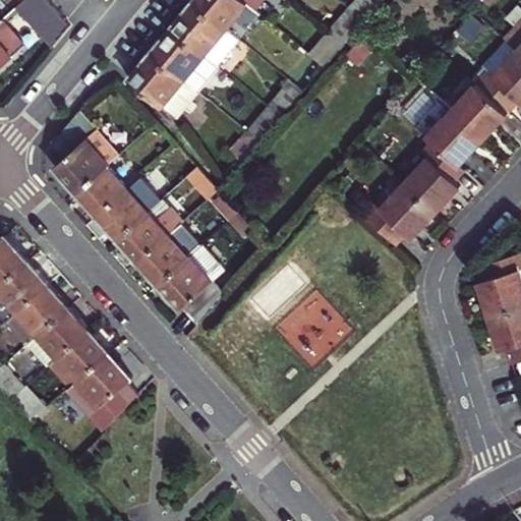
[(70,24),(64,18),(48,0),(23,0),(22,1),(14,8),(50,48),(70,24)]
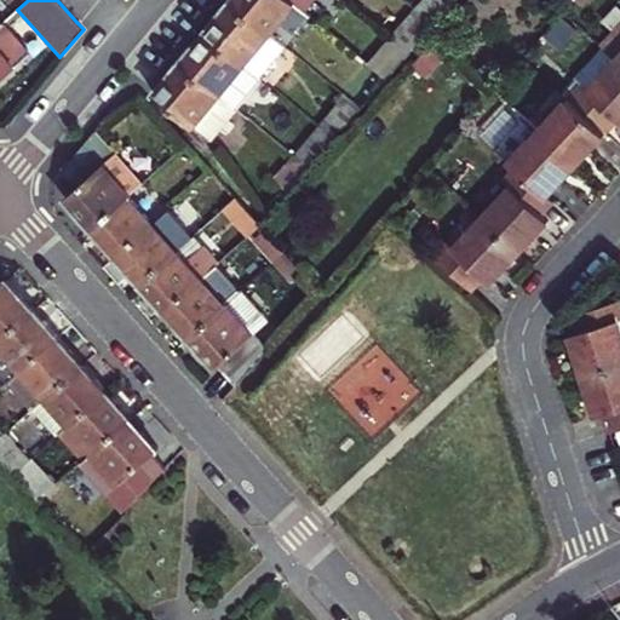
[(298,6),(290,0),(230,0),(230,1),(283,46),(309,16),(298,6)]
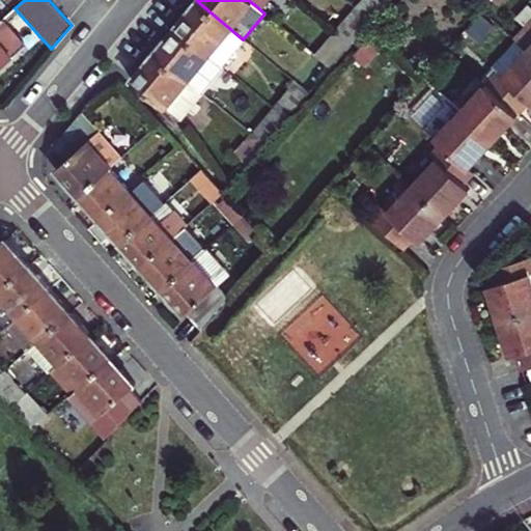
[(362,0),(356,8),(357,9),(371,22),(390,0),(362,0)]
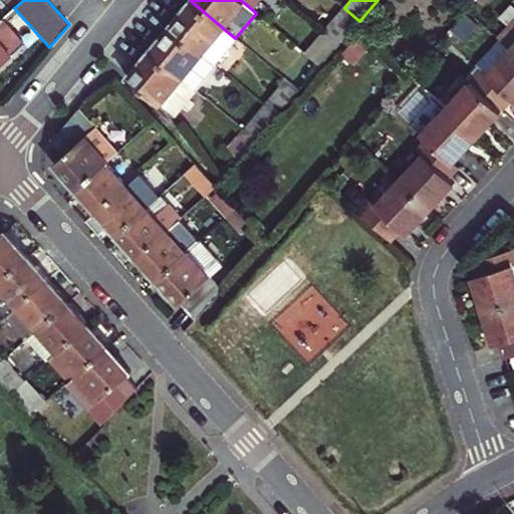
[(214,63),(235,38),(191,1),(180,15),(170,26),(214,63)]
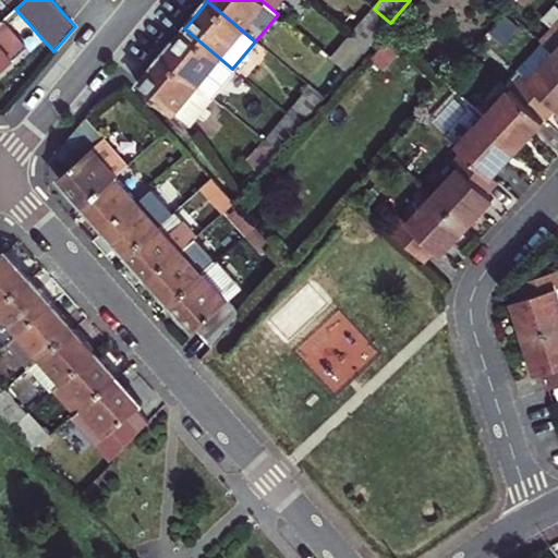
[(375,10),(353,35),(368,47),(390,23),(375,10)]
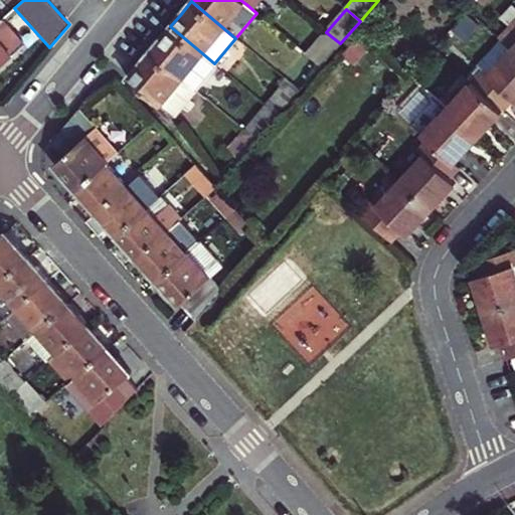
[(477,27),(466,16),(457,26),(468,37),(477,27)]
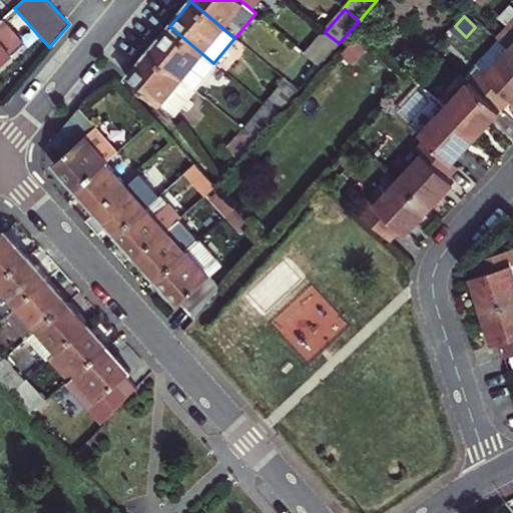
[(0,22),(0,21),(0,66),(25,44),(2,20),(0,22)]
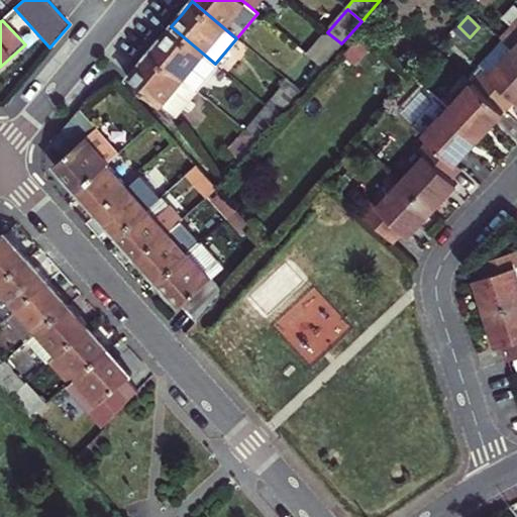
[(516,21),(503,40),(514,49),(516,53),(516,21)]
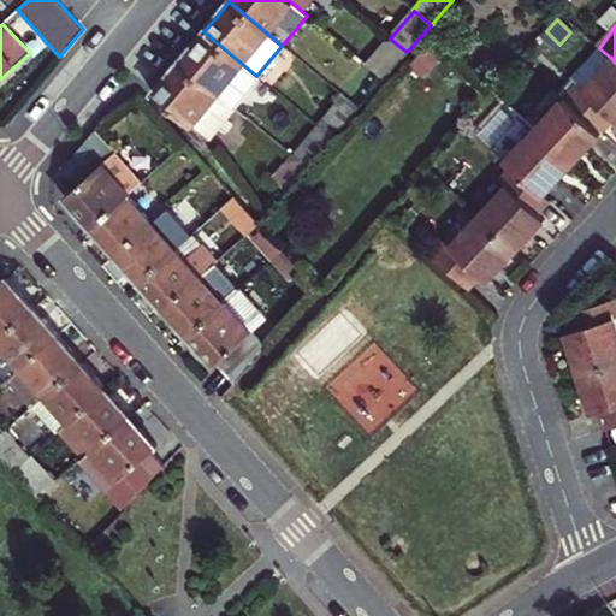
[(259,78),(256,76),(203,31),(190,47),(178,61),(235,108),(259,78)]
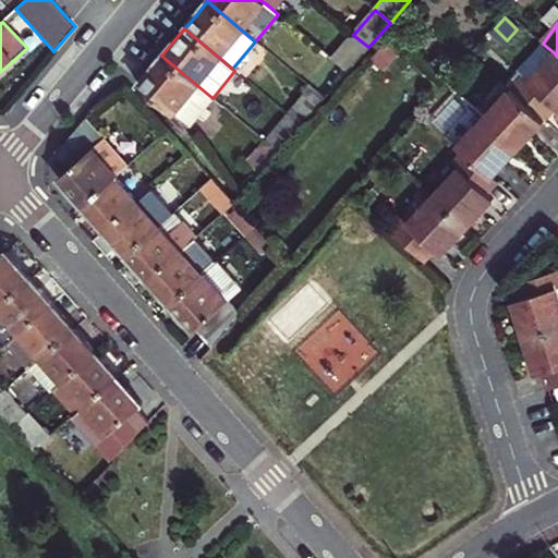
[(368,47),(353,35),(332,59),(348,72),(368,47)]
